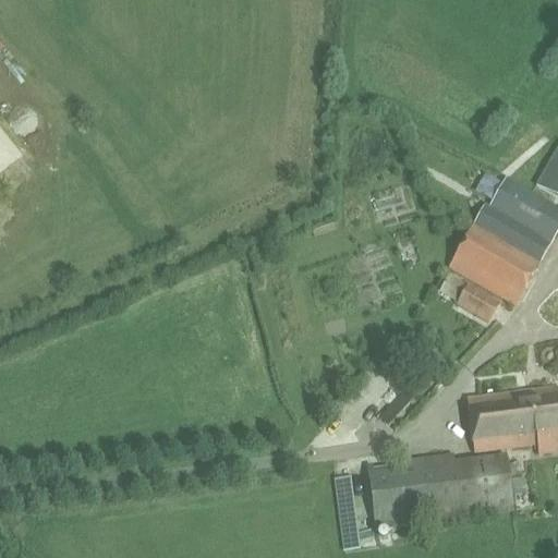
[(557,146),(535,187),(554,198),(550,203),(557,206),(557,146)]
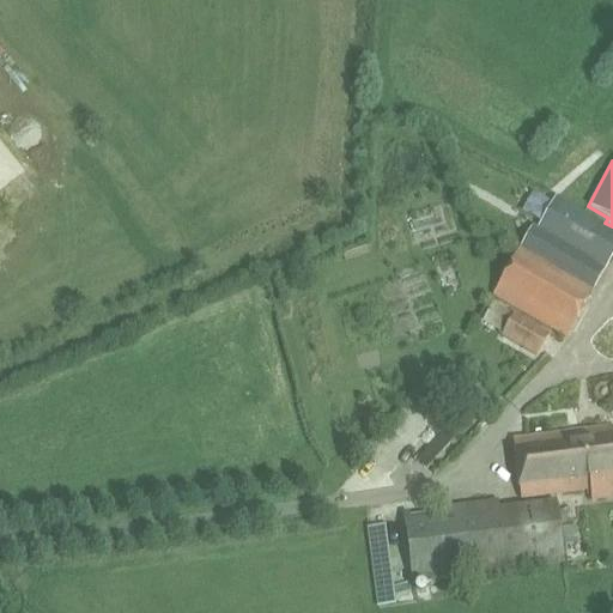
[(534,225),(495,296),(565,338),(612,255),(612,226),(605,223),(557,195),(539,226),(534,225)]
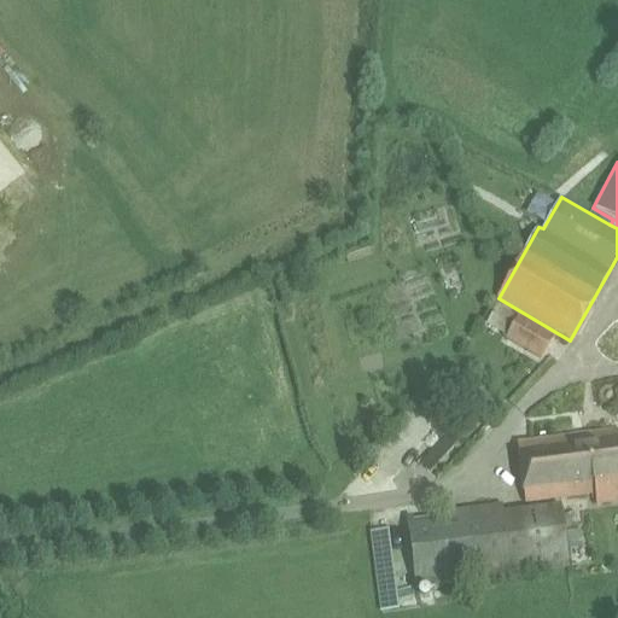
[(552,338),(497,305),(485,325),(507,338),(507,339),(540,359),(552,338)]
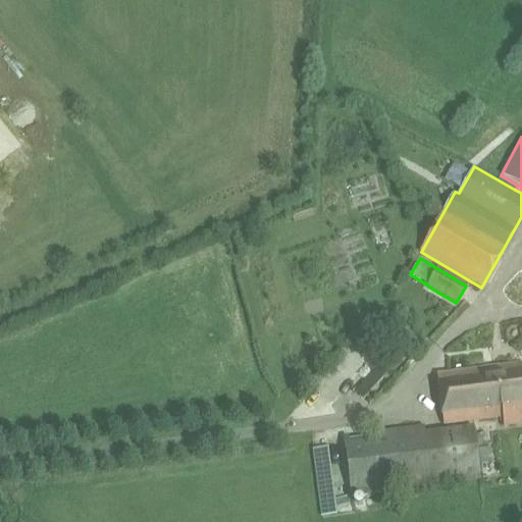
[(365,396),(381,408),(409,372),(392,359),(365,396)]
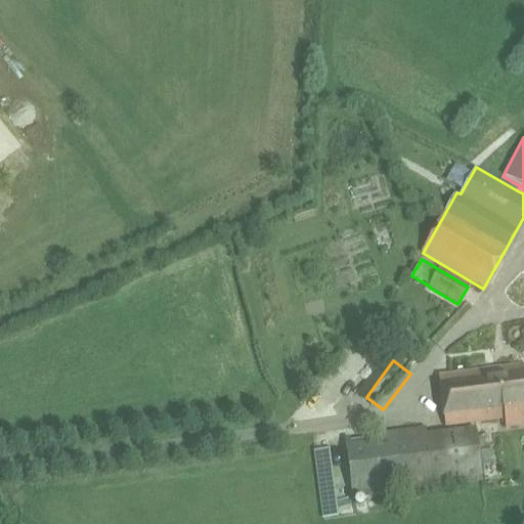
[(506,419),(507,427),(523,425),(523,364),(439,377),(446,426),(506,419)]
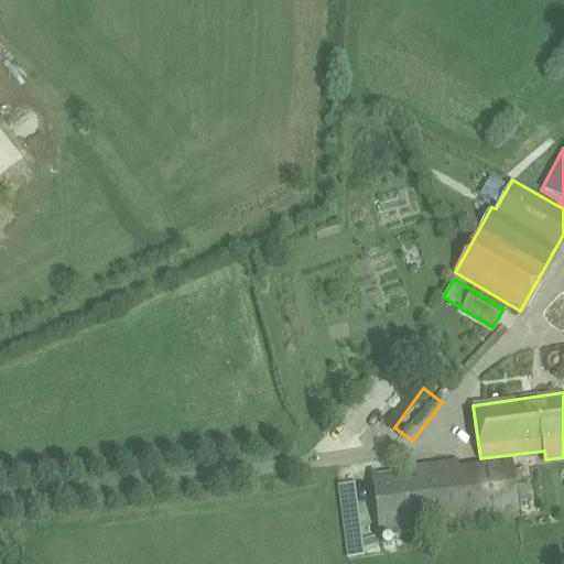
[(393,474),(377,476),(377,474),(372,474),(380,535),(518,518),(510,464),(458,470),(458,463),(392,472),(393,474)]
